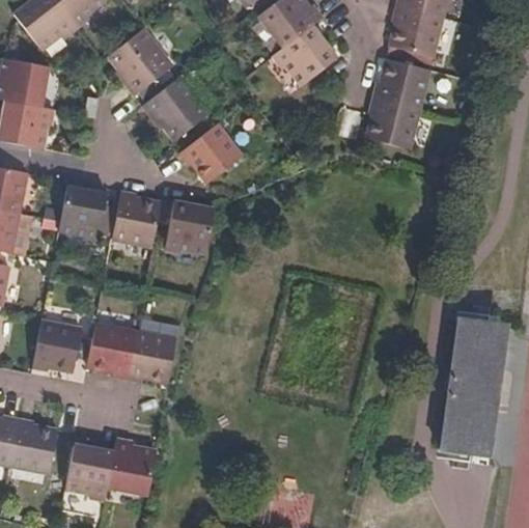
[(74,26),(52,0),(29,0),(10,16),(37,50),(57,35),(60,36),(74,26)]
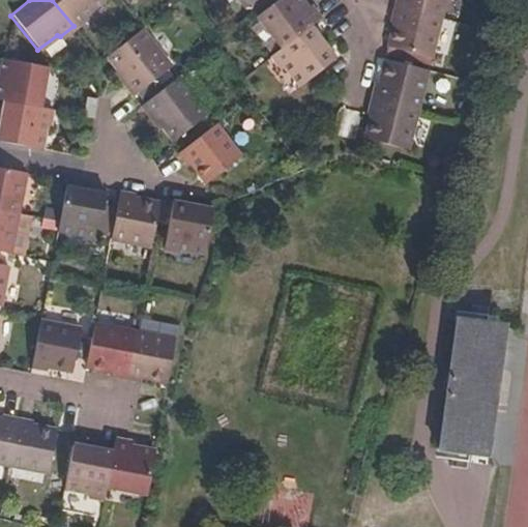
[(52,0),(74,26),(86,17),(84,12),(99,0),(52,0)]
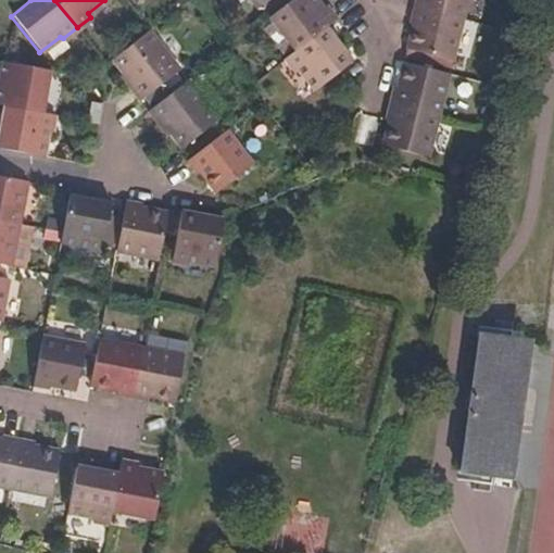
[(252,0),(260,9),(269,0),(252,0)]
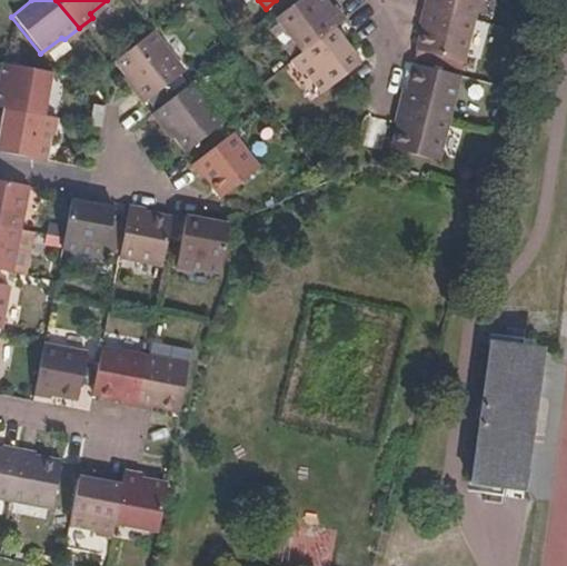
[(306,51),(337,26),(348,17),(338,2),(332,7),(327,0),(301,0),(279,19),(306,51)]
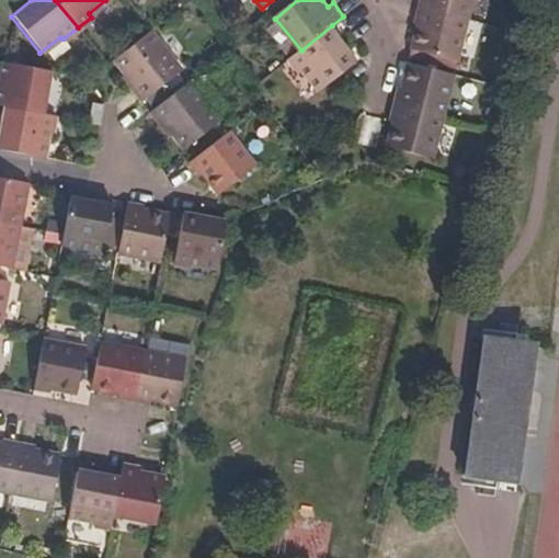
[(420,0),(420,2),(469,15),(472,0),(420,0)]
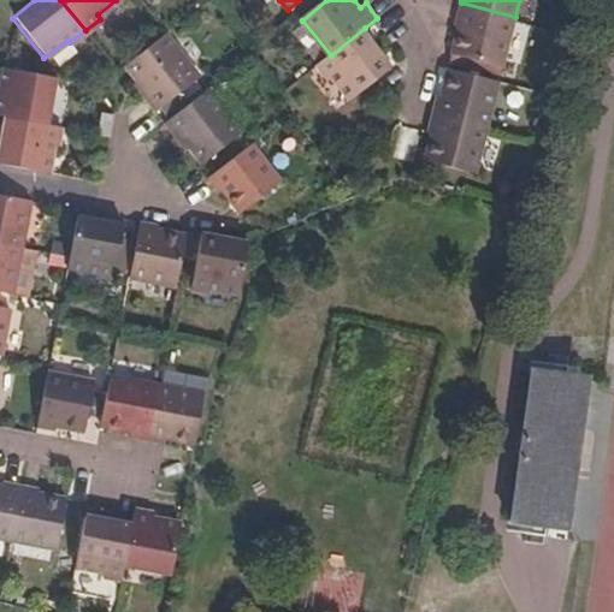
[(503,63),(515,17),(461,3),(456,22),(461,23),(454,49),(503,63)]
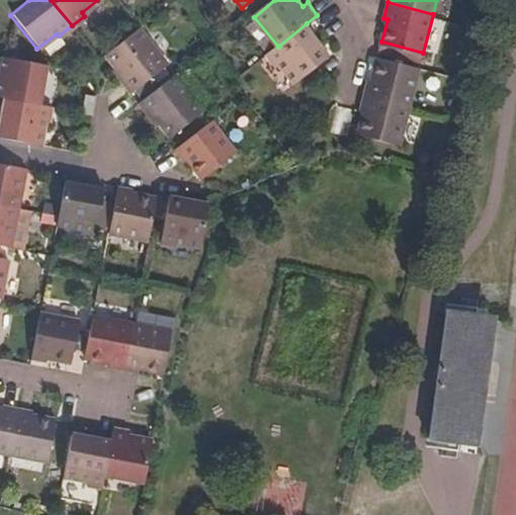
[(331,53),(307,23),(278,47),(269,56),(278,66),(281,63),(297,82),(331,53)]
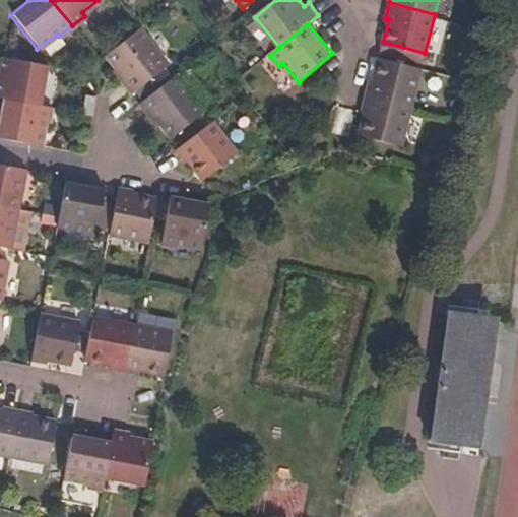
[(136,95),(174,65),(145,29),(111,58),(129,80),(126,83),(136,95)]
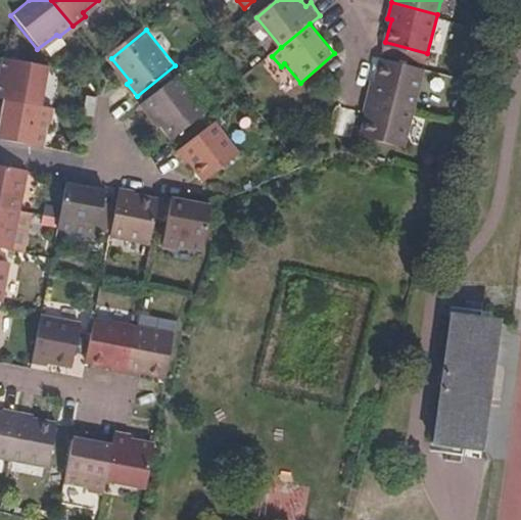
[(368,94),(415,105),(425,65),(382,55),(376,80),(372,79),(368,94)]
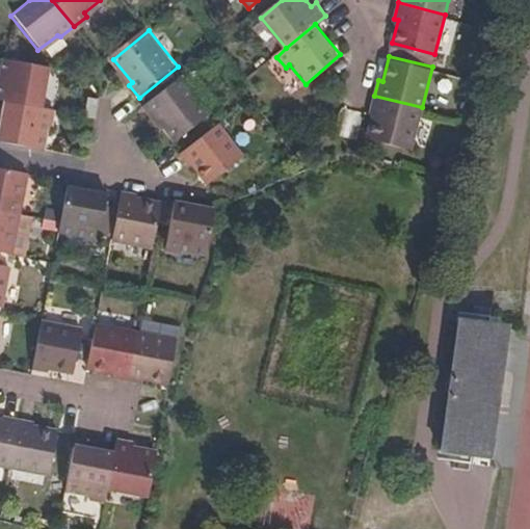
[(0,100),(2,100),(40,108),(46,72),(4,63),(0,82),(0,100)]
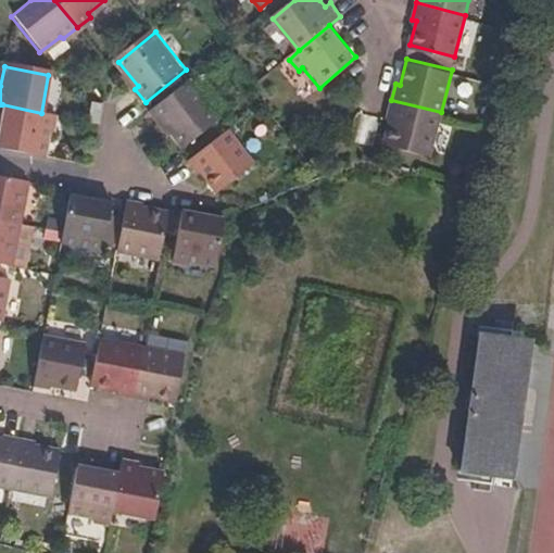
[(226,120),(196,83),(155,115),(167,127),(171,125),(190,149),(226,120)]
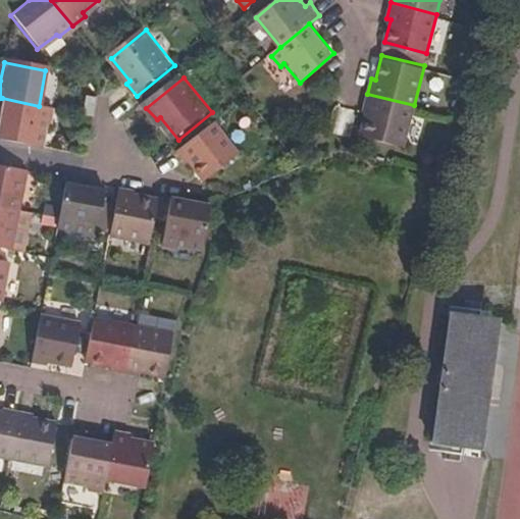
[(362,135),(404,145),(414,105),(367,94),(364,109),(368,109),(362,135)]
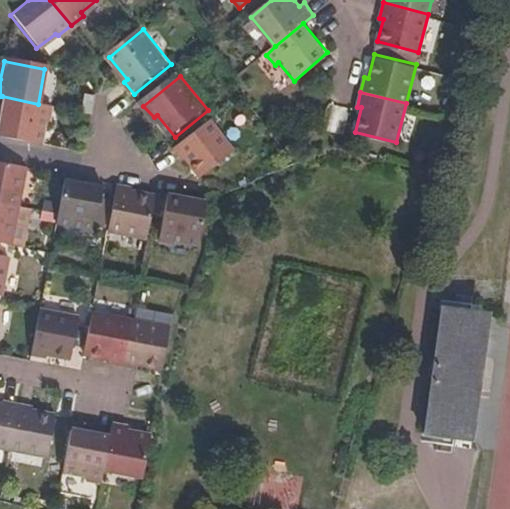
[(51,106),(38,104),(2,96),(0,106),(0,135),(37,144),(42,119),(48,120),(51,106)]
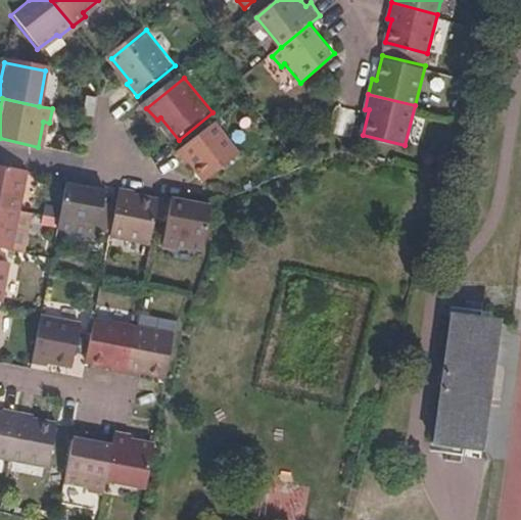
[(92,117),(96,100),(84,98),(80,114),(92,117)]
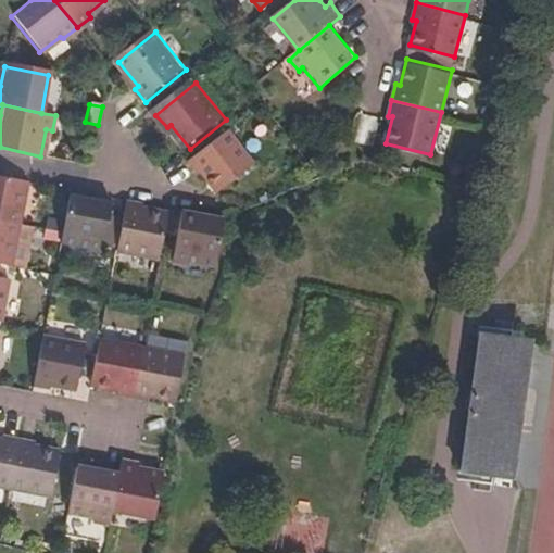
[(261,163),(235,130),(197,162),(205,175),(210,172),(226,191),(261,163)]
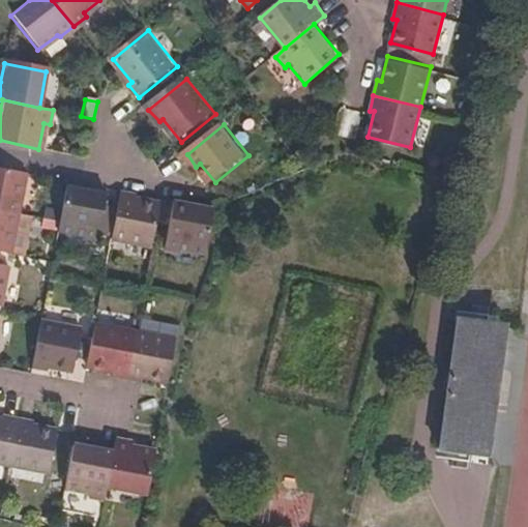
[(0,208),(20,213),(28,173),(0,167),(0,208)]
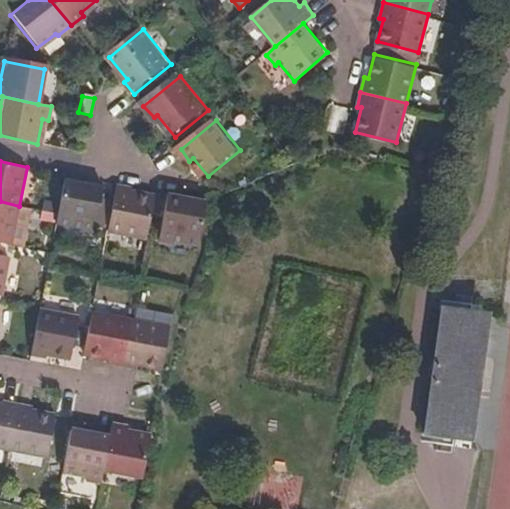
[(94,237),(104,190),(67,181),(63,202),(60,214),(58,225),(80,229),(79,234),(94,237)]
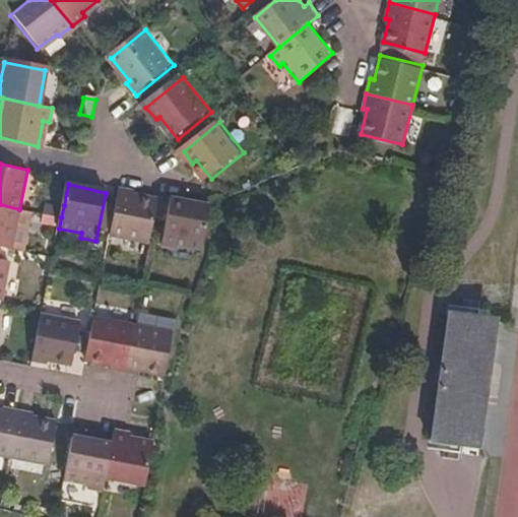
[(111,236),(148,244),(156,199),(133,195),(134,191),(121,189),(111,236)]
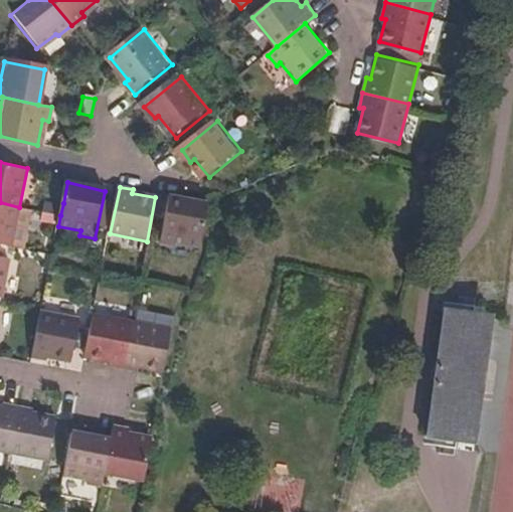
[(198,248),(207,204),(169,197),(160,244),(174,246),(175,243),(198,248)]
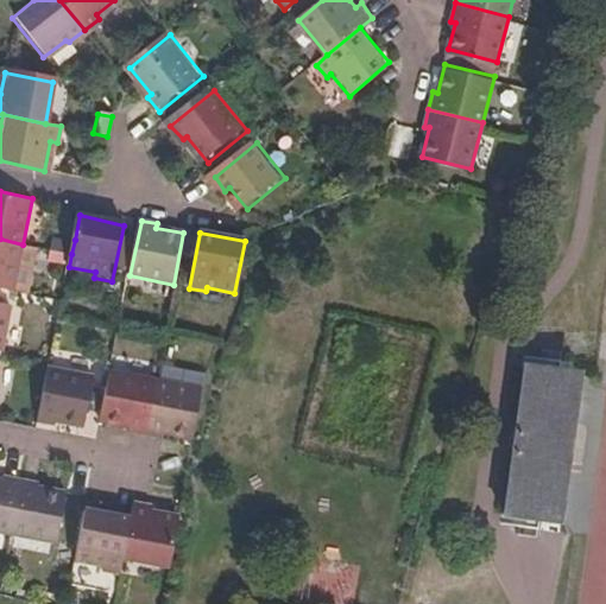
[(51,235),(49,249),(71,254),(75,240),(51,235)]
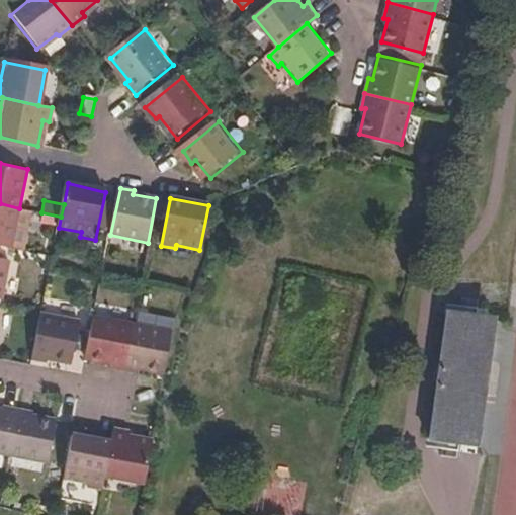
[(12,246),(19,208),(0,203),(0,243),(11,246),(12,246)]
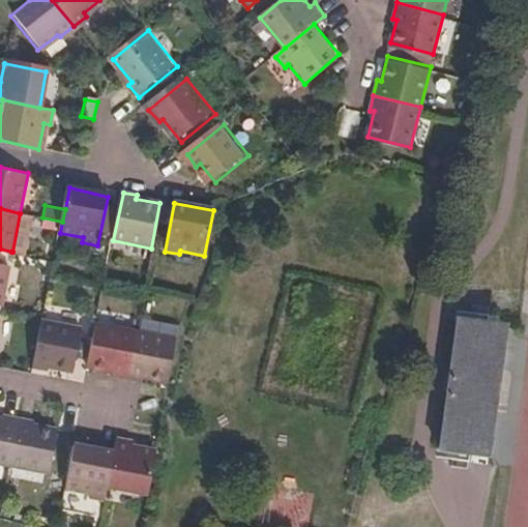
[(31,215),(20,213),(12,252),(23,254),(31,215)]
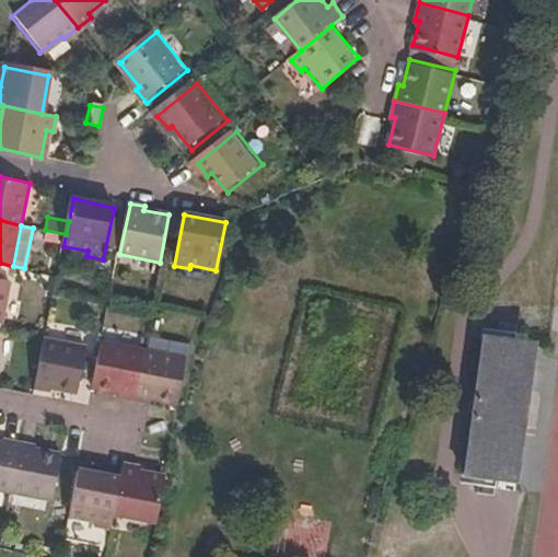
[(0,324),(9,282),(2,280),(0,280),(0,324)]
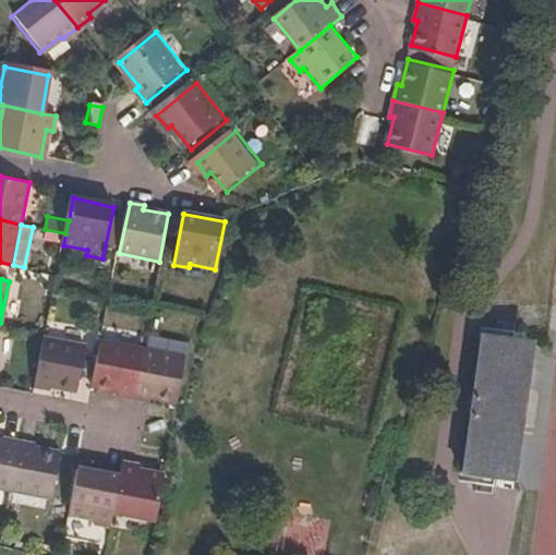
[(512,354),(517,325),(484,320),(461,474),(475,477),(474,484),(492,486),(492,479),(511,482),(520,427),(502,425),(504,417),(511,418),(515,389),(526,391),(529,358),(512,354)]
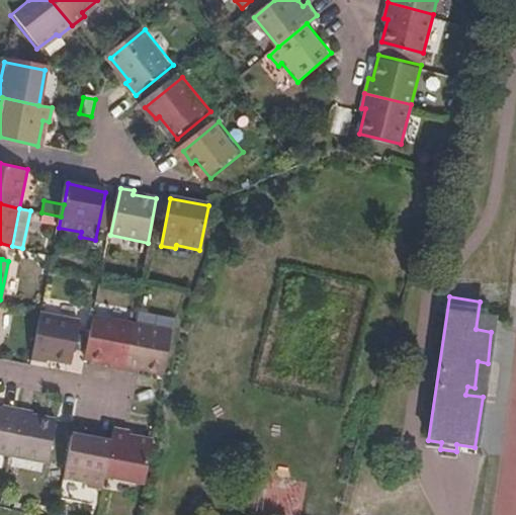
[(171,332),(174,320),(139,313),(136,325),(171,332)]
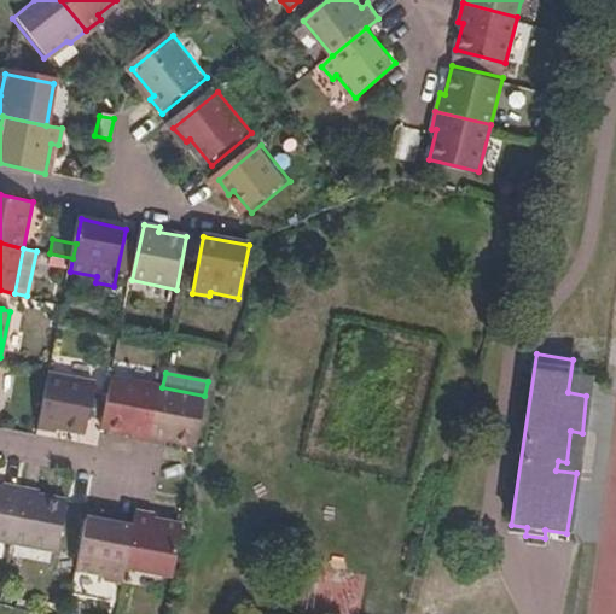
[(85,432),(93,384),(48,374),(36,426),(57,431),(58,427),(85,432)]
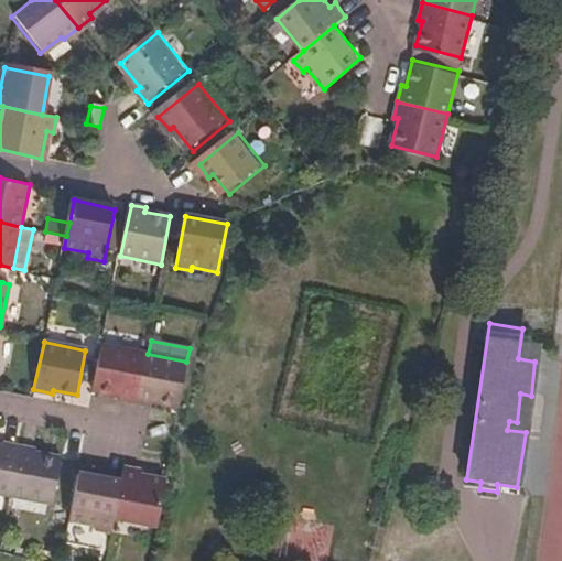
[(118,398),(136,401),(146,353),(103,344),(94,388),(119,392),(118,398)]
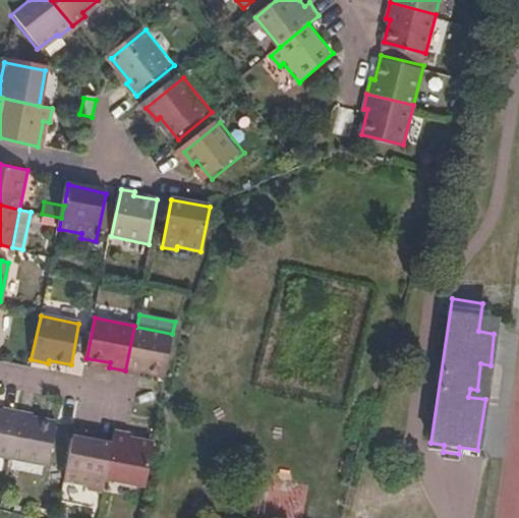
[(140,369),(165,373),(172,334),(136,327),(134,326),(125,370),(140,372),(140,369)]
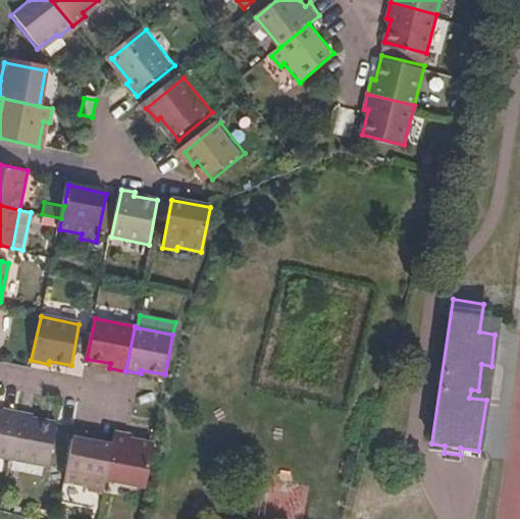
[(0,456),(7,458),(16,412),(0,408),(0,456)]
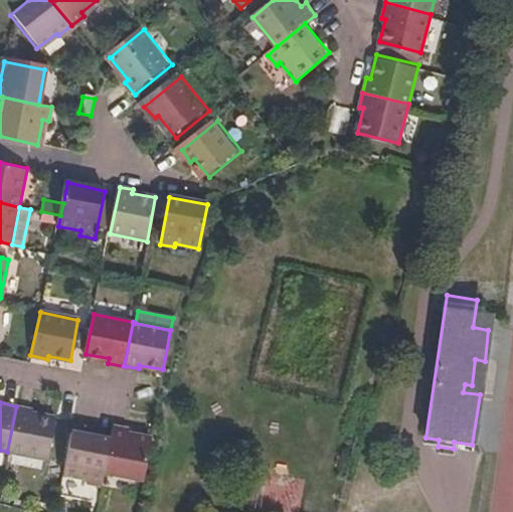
[(16,406),(7,452),(45,459),(53,417),(30,412),(31,409),(16,406)]
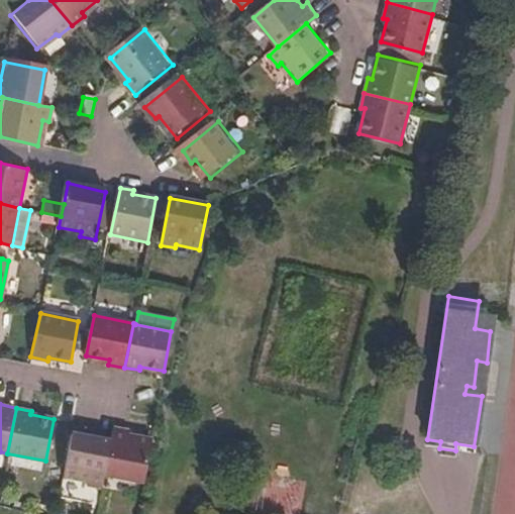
[(102,476),(140,483),(149,438),(126,433),(127,428),(112,425),(109,439),(102,476)]
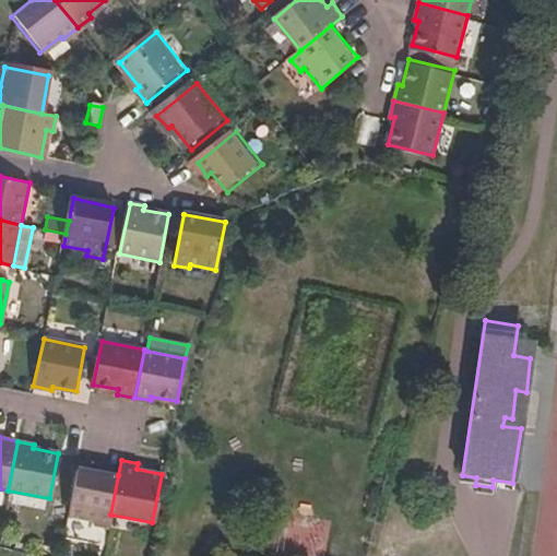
[(110,515),(118,475),(78,466),(67,515),(91,520),(90,525),(107,530),(110,515)]
